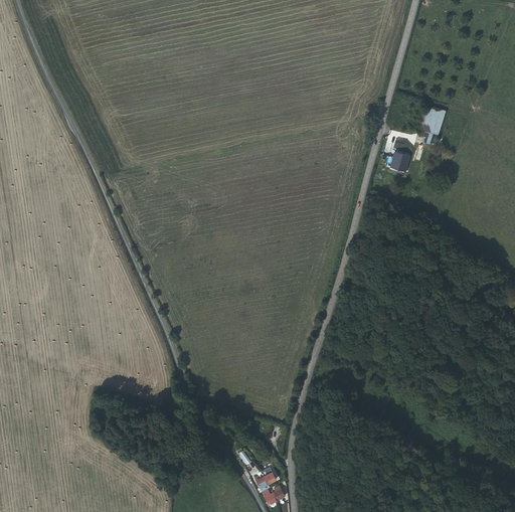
[(443,102),(433,99),(426,120),(436,122),(437,123),(443,102)]
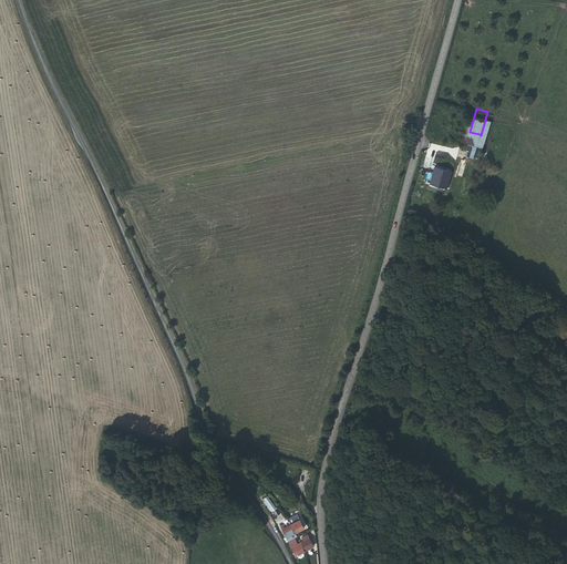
[(480,134),(475,147),(482,150),(485,136),(481,135),(480,134)]
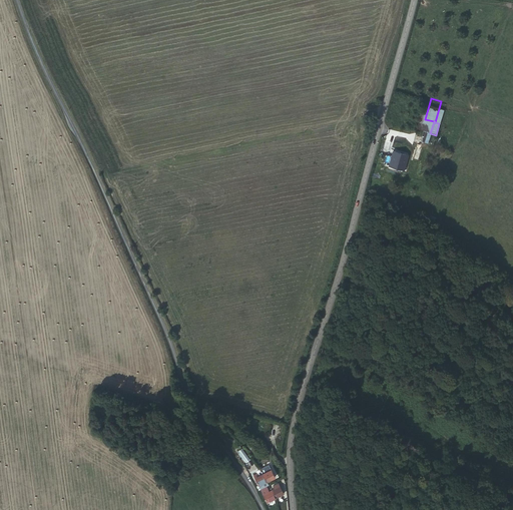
[(412,152),(399,149),(395,163),(408,167),(412,152)]
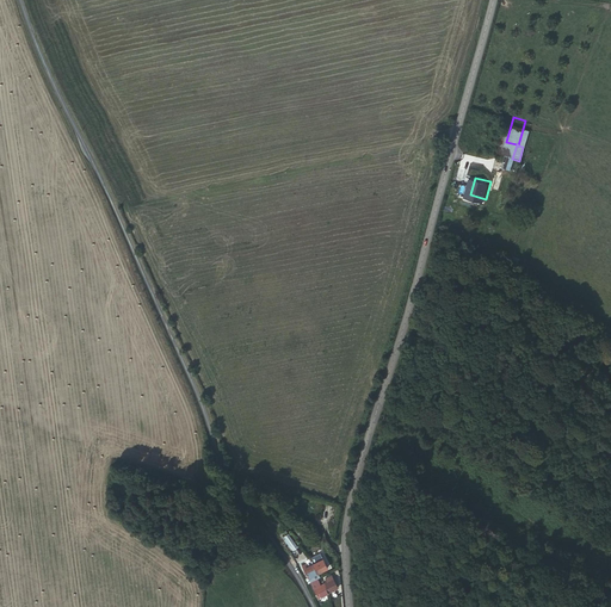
[(464,235),(461,241),(471,245),(474,239),(464,235)]
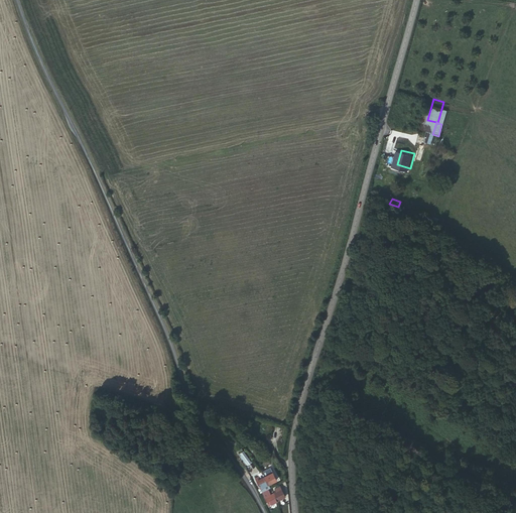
[(249,463),(242,451),(238,453),(246,465),(249,463)]
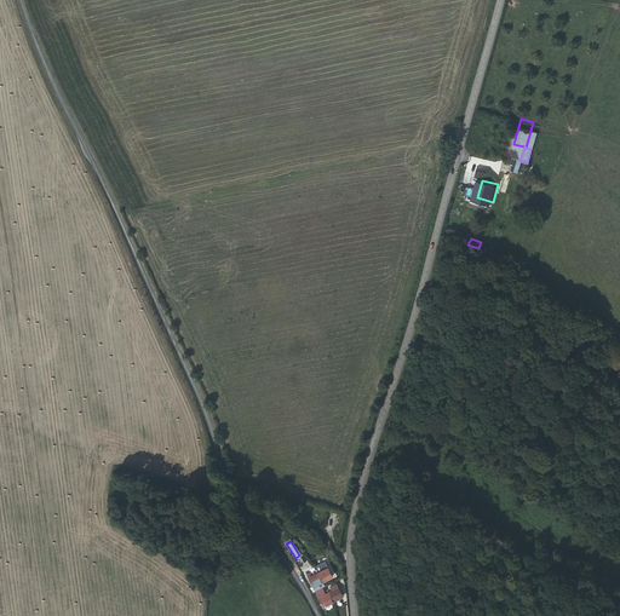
[(320,577),(322,583),(332,577),(325,564),(320,568),(322,573),(319,575),(320,577)]
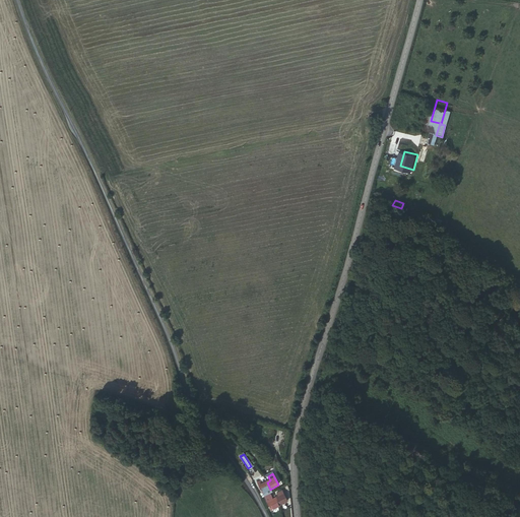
[(263,494),(270,490),(268,485),(267,482),(264,485),(261,480),(256,483),(263,494)]
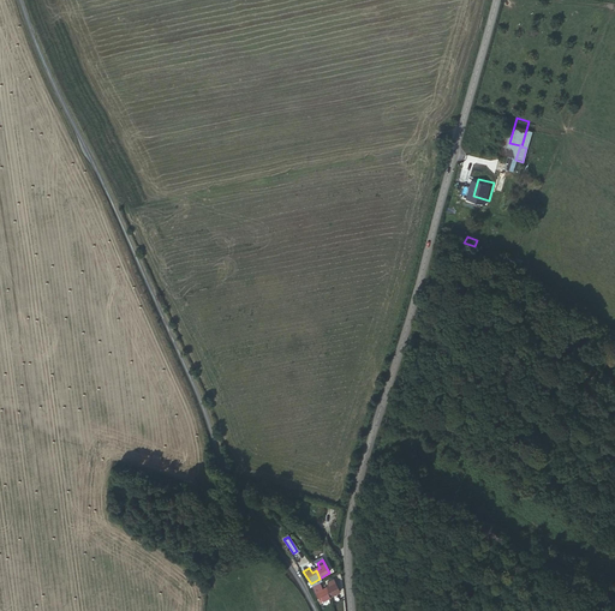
[(328,597),(329,598),(340,591),(334,579),(328,583),(330,587),(326,589),(328,597)]
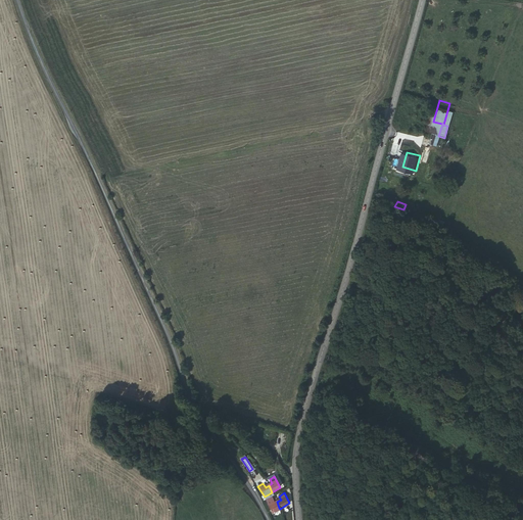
[(274,512),(280,509),(279,508),(277,502),(275,504),(273,499),(268,502),(274,512)]
